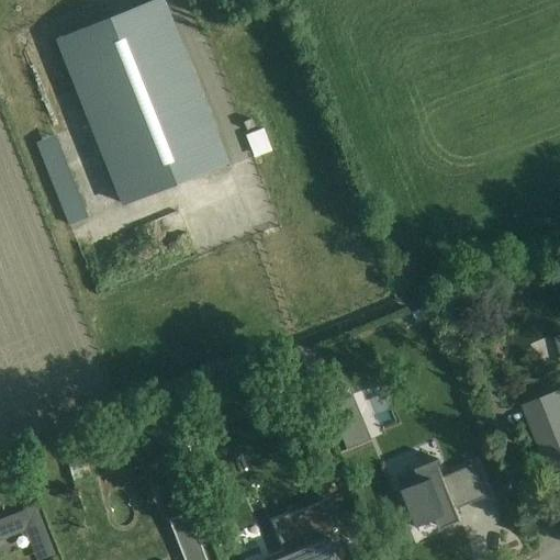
[(157,7),(85,36),(169,36),(157,7)]
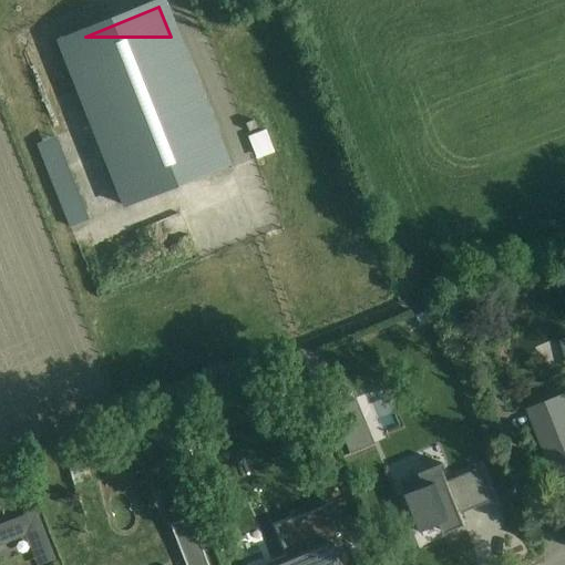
[(247,135),(256,158),(275,152),(266,129),(247,135)]
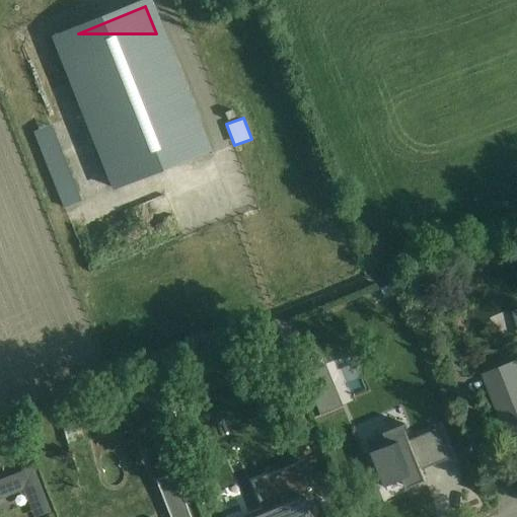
[(35,130),(65,207),(81,200),(51,124),(35,130)]
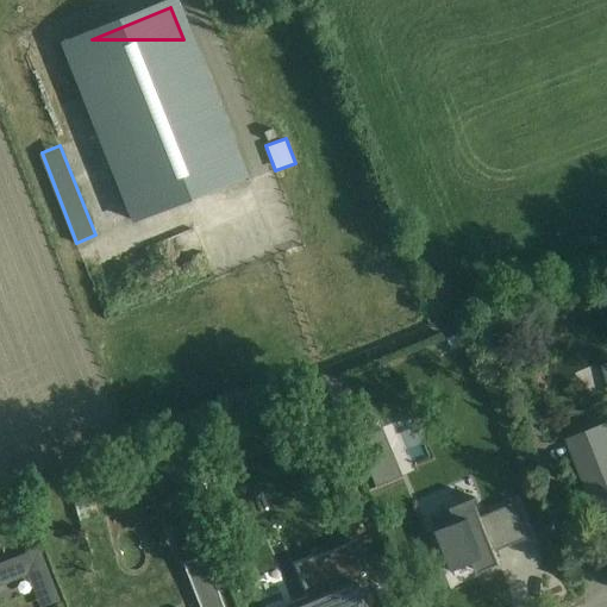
[(606,430),(573,444),(604,517),(606,515),(606,430)]
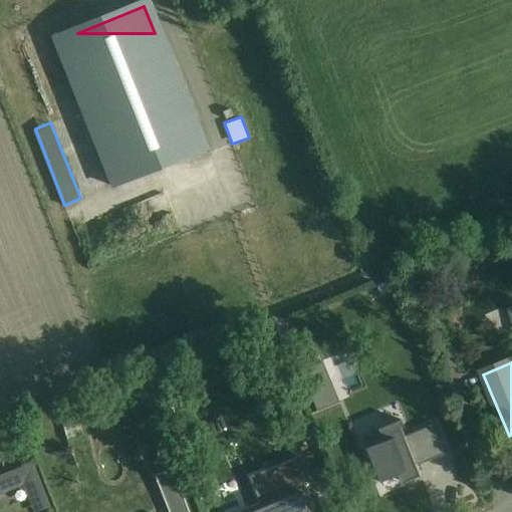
[(389,482),(451,456),(437,422),(374,448),(389,482)]
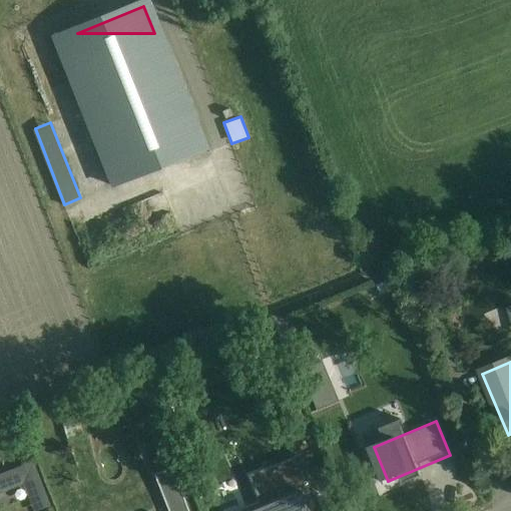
[(0,473),(0,491),(23,483),(34,510),(40,510),(50,506),(32,461),(0,473)]
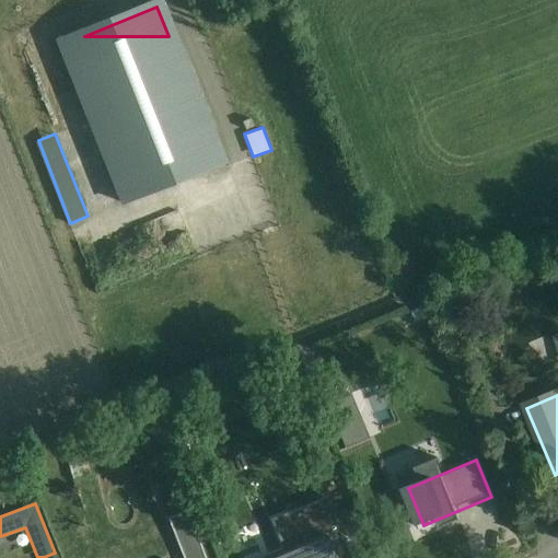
[(204,557),(189,509),(171,514),(183,557),(204,557)]
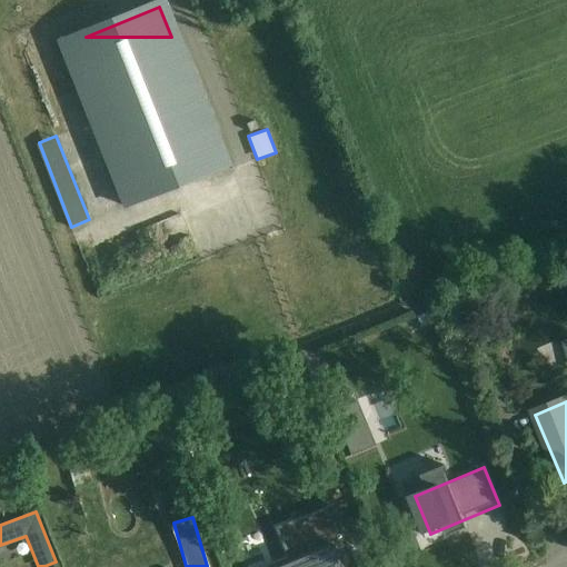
[(259,533),(244,543),(252,558),(268,548),(259,533)]
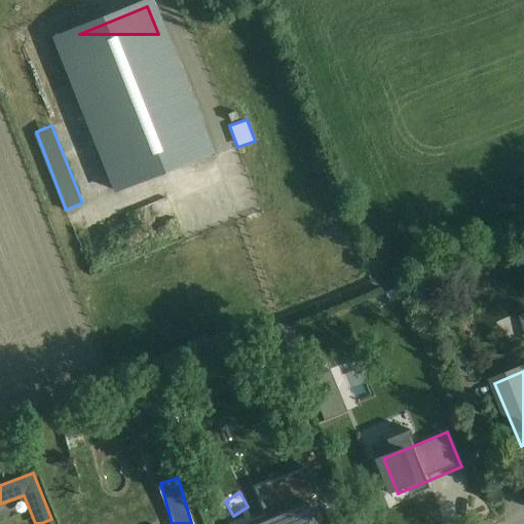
[(316,523),(309,498),(233,523),(316,523)]
